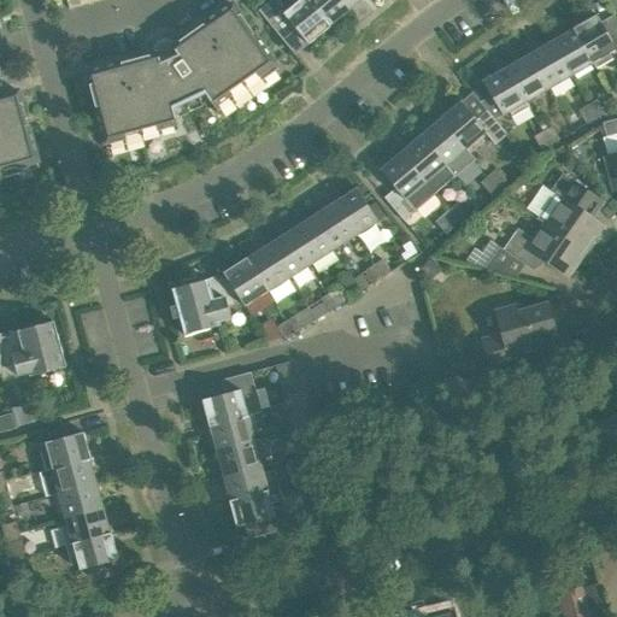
[(299,0),(287,11),(277,0),(271,0),(258,11),(280,37),(293,25),(309,45),(329,28),(305,0),(299,0)]
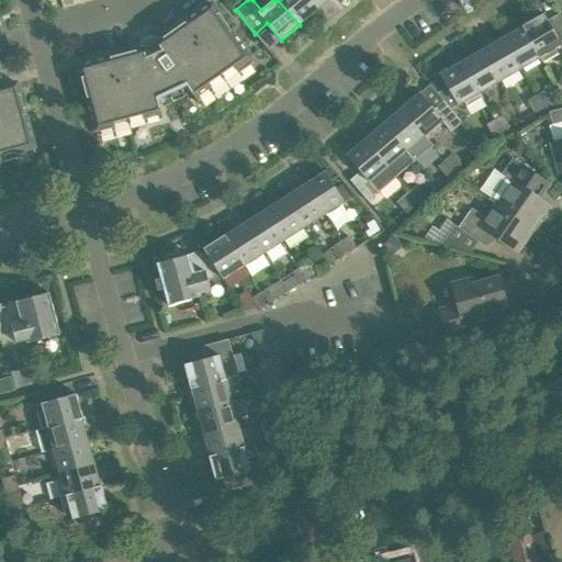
[(278,0),(300,25),(301,25),(300,24),(317,9),(310,0),(278,0)]
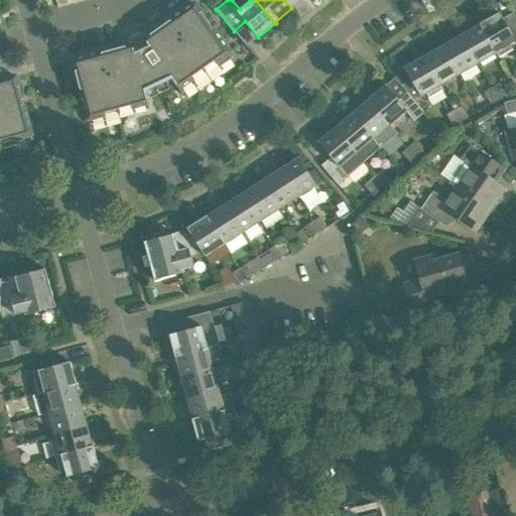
[(284,0),(291,8),(301,0),(284,0)]
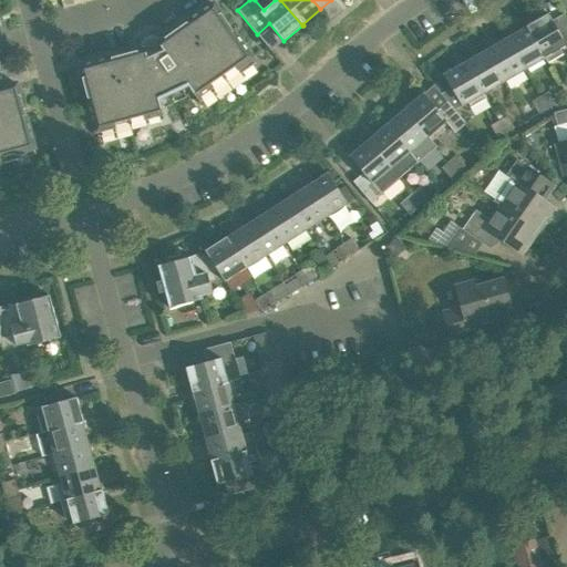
[(256,64),(214,4),(158,43),(155,40),(151,39),(146,41),(144,45),(144,50),(80,68),(99,137),(164,120),(160,101),(188,88),(200,103),(256,64)]
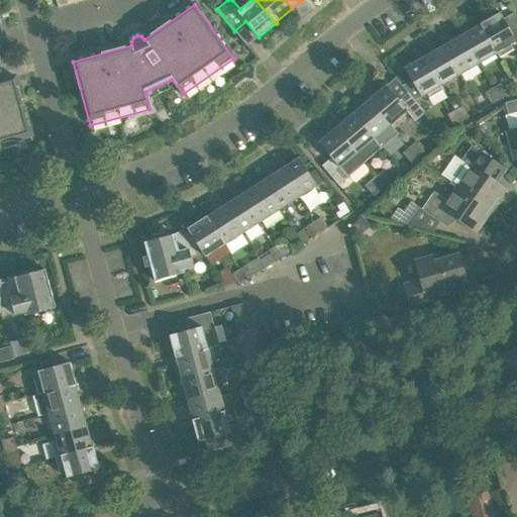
[(503,19),(500,12),(480,24),(497,53),(497,54),(499,58),(513,49),(511,45),(516,40),(516,19),(513,13),(503,19)]
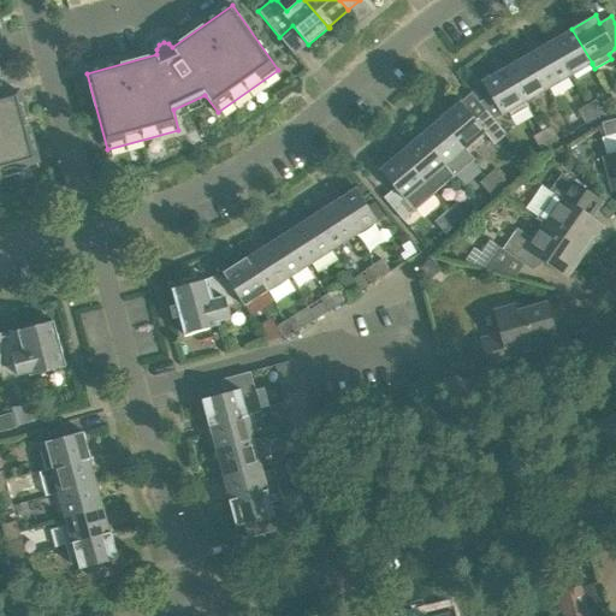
[(570,76),(592,64),(592,63),(572,29),(572,30),(550,43),(570,76)]
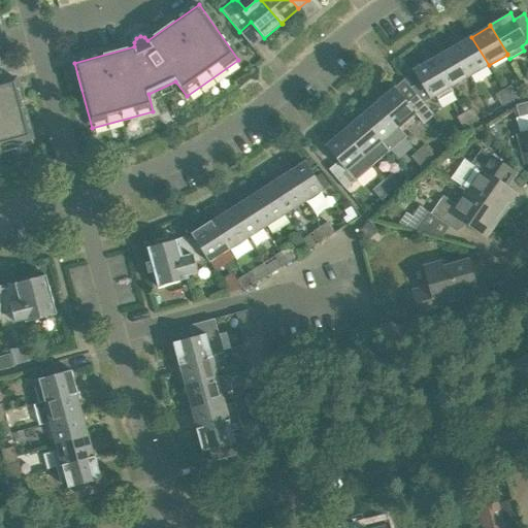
[(469,76),(489,65),(471,37),(453,47),(469,76)]
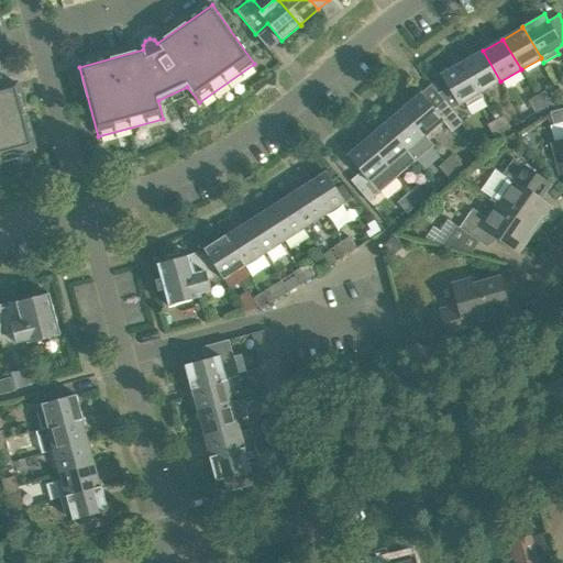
[(479,94),(481,94),(500,81),(483,51),(462,63),(479,94)]
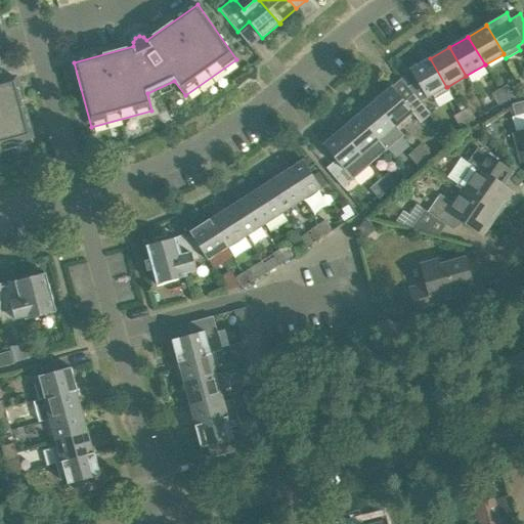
[(446,87),(430,58),(411,70),(410,69),(409,69),(427,98),(432,95),(435,99),(449,91),(447,87),(446,87)]
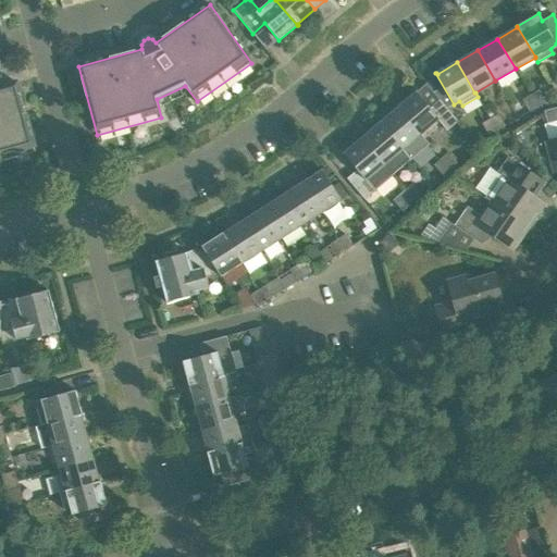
[(0,161),(35,152),(16,83),(0,87),(0,161)]
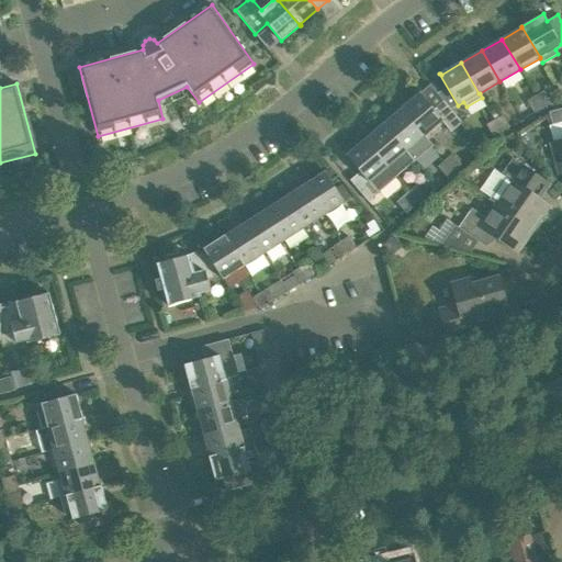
[(542,109),(547,105),(550,103),(543,91),(536,97),(542,109)]
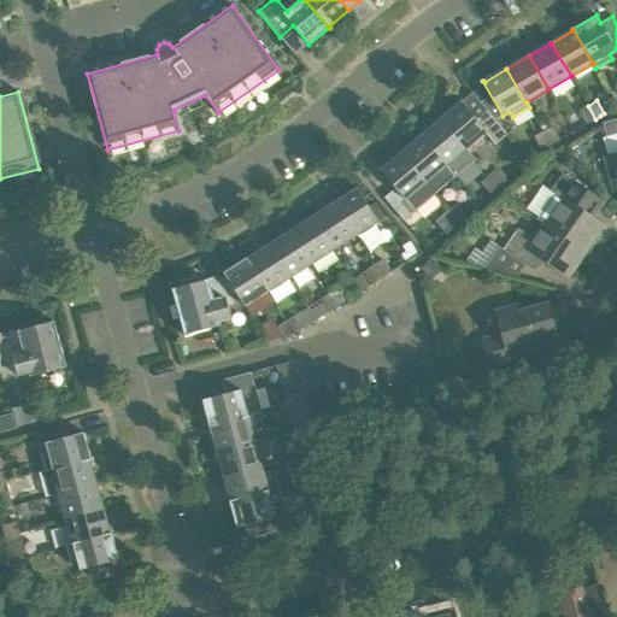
[(476,121),(460,101),(459,103),(460,104),(440,121),(465,150),(469,154),(485,142),(480,137),(485,133),(495,146),(507,135),(487,111),(476,121)]
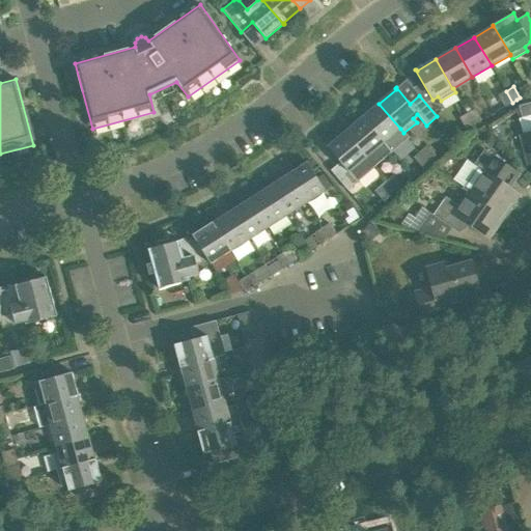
[(504,107),(512,103),(506,91),(498,95),(504,107)]
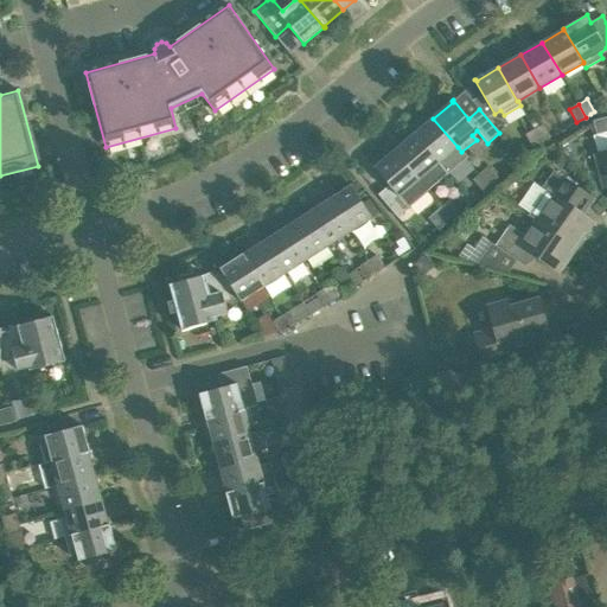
[(606,116),(593,121),(596,135),(606,132),(606,151),(595,155),(604,187),(606,186),(606,116)]
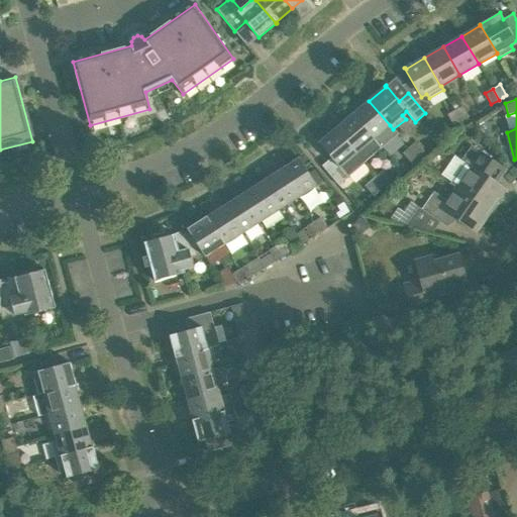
[(374,139),(390,125),(369,101),(352,115),(374,139)]
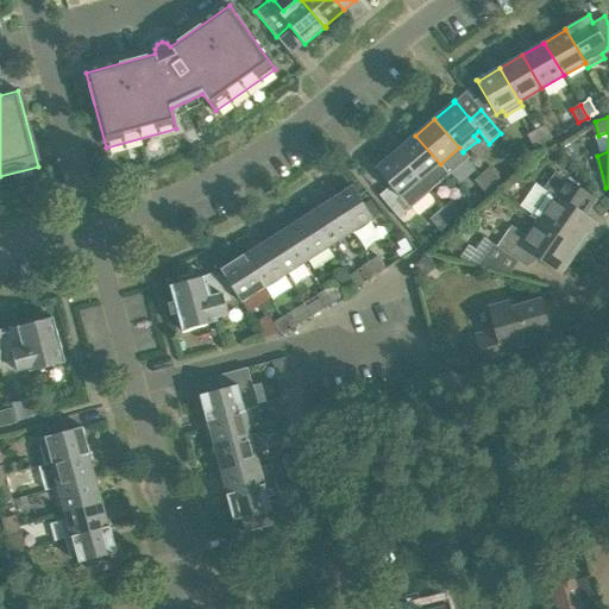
[(544,143),(552,138),(545,125),(535,130),(544,143)]
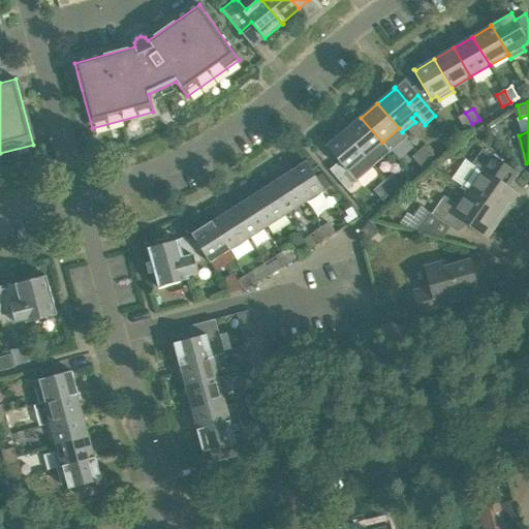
[(464,129),(472,124),(465,113),(458,118),(464,129)]
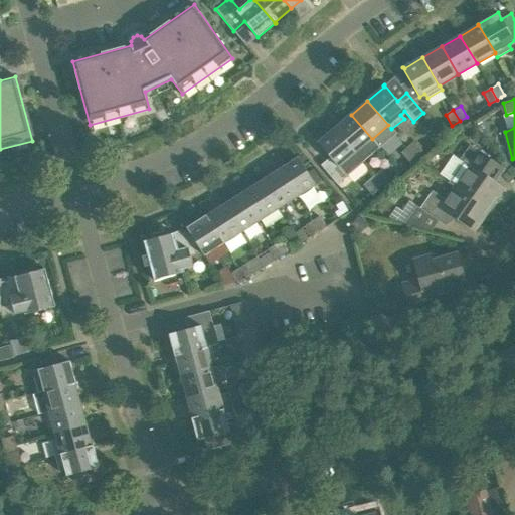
[(364,162),(379,149),(371,139),(372,139),(351,115),(334,128),(355,153),(356,152),(359,156),(364,162)]
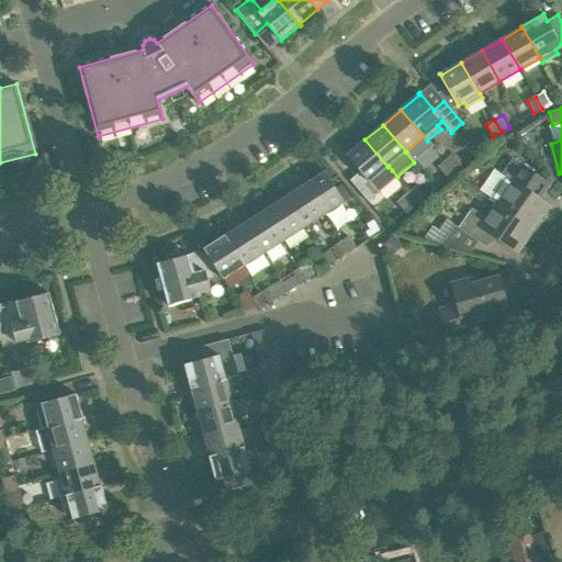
[(388,167),(364,139),(347,155),(347,154),(346,155),(360,171),(350,180),(368,202),(380,193),(370,181),(374,178),(378,182),(392,170),(389,166),(388,167)]
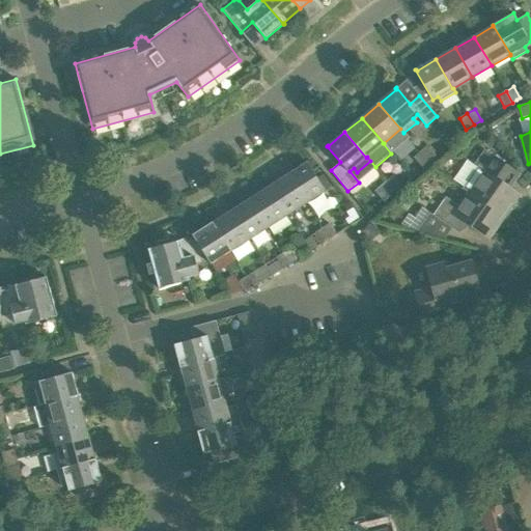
[(428,162),(436,156),(426,146),(420,151),(428,162)]
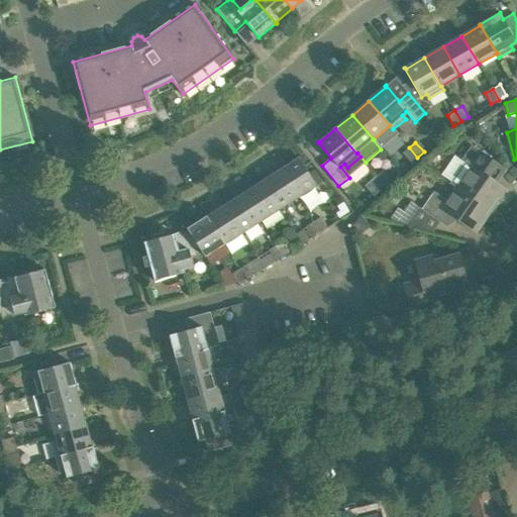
[(450,183),(456,187),(490,210),(505,189),(488,177),(497,164),(472,146),(462,160),(464,162),(450,183)]
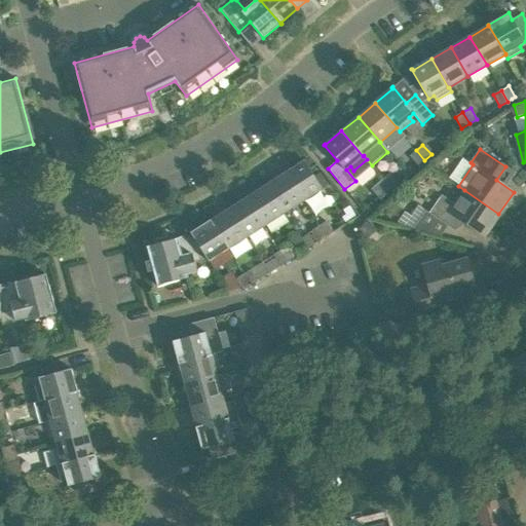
[(418,165),(424,160),(416,150),(410,156),(418,165)]
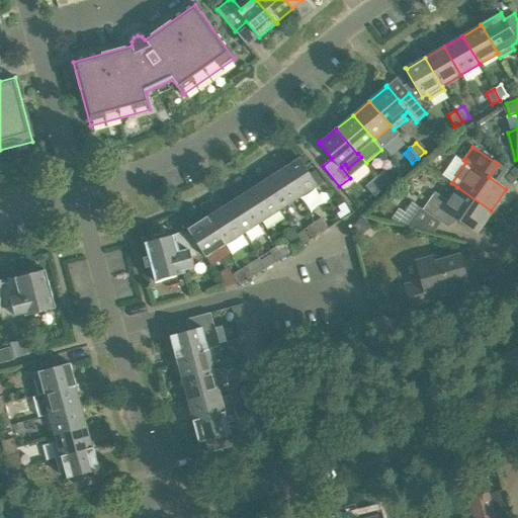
[(293,201),(317,186),(298,158),(297,159),(298,160),(276,174),(293,201)]
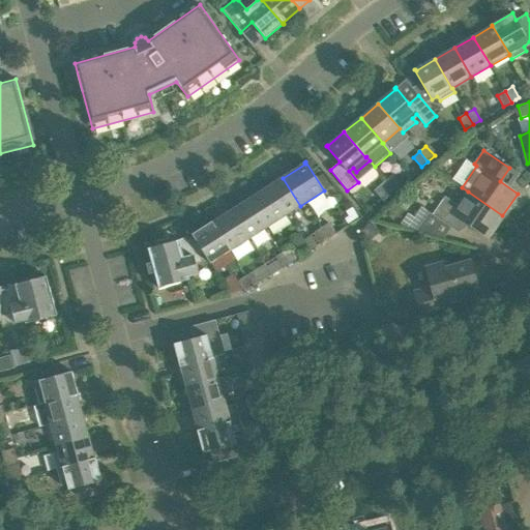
[(394,192),(401,185),(392,175),(385,181),(394,192)]
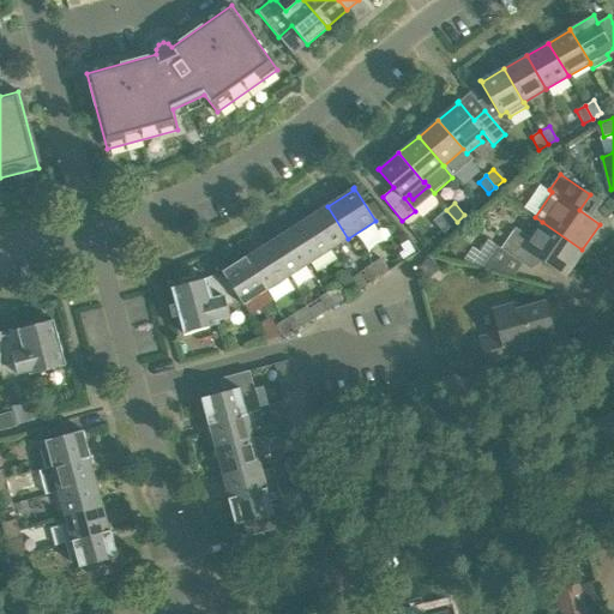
[(320,256),(348,239),(327,206),(300,223),(320,256)]
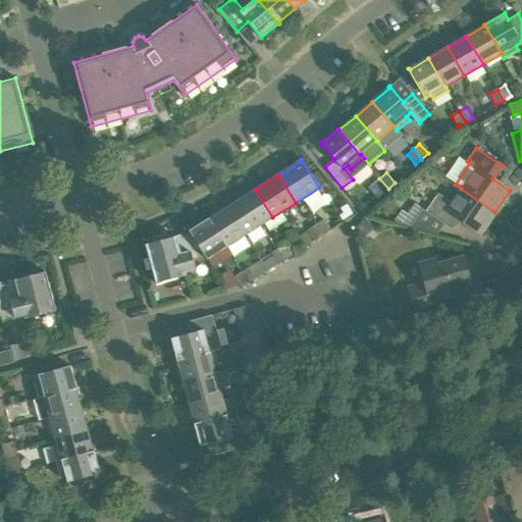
[(479,235),(494,212),(461,189),(452,203),(438,194),(425,211),(415,204),(401,225),(436,236),(444,224),(451,229),(458,219),(479,235)]
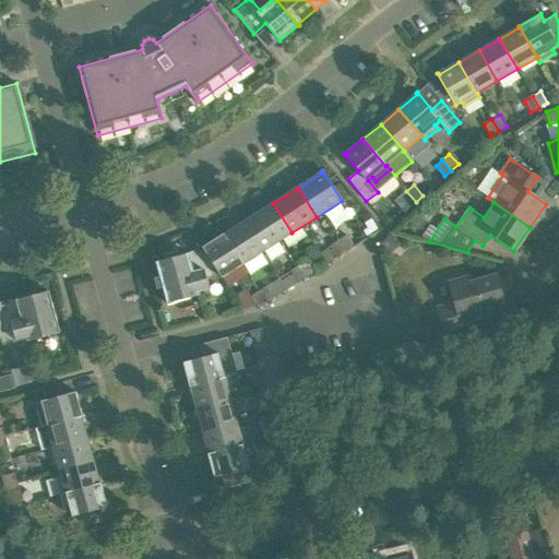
[(268,249),(292,233),(273,203),(249,219),(268,249)]
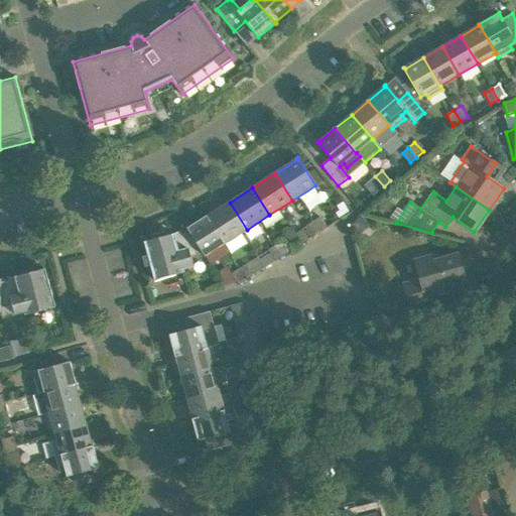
[(224,244),(247,230),(230,203),(207,217),(224,244)]
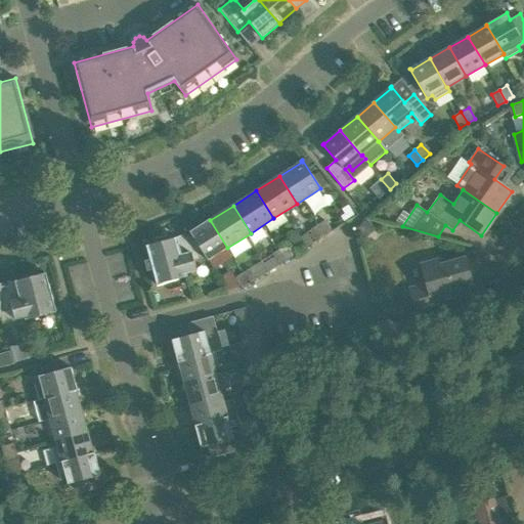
[(208,261),(227,248),(210,220),(209,219),(189,232),(191,235),(187,236),(193,261),(206,258),(208,261)]
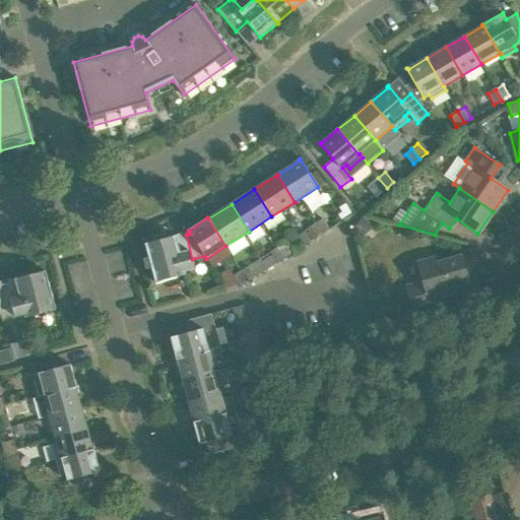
[(372,228),(364,218),(353,228),(362,237),(372,228)]
